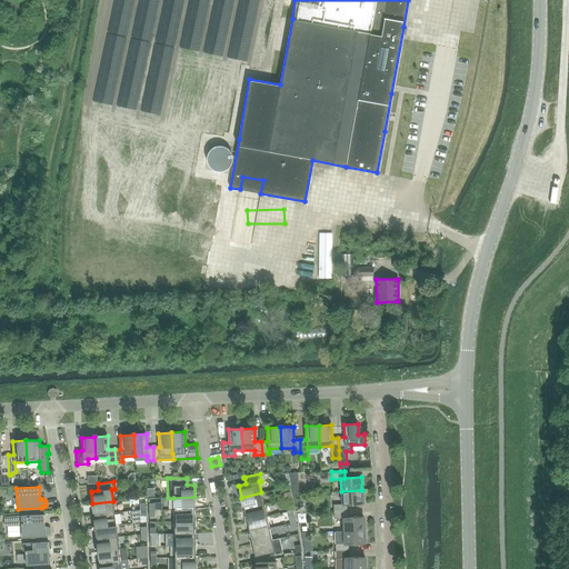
[(342,503),(333,505),(333,511),(347,511),(347,505),(363,503),(362,490),(341,491),(342,503)]
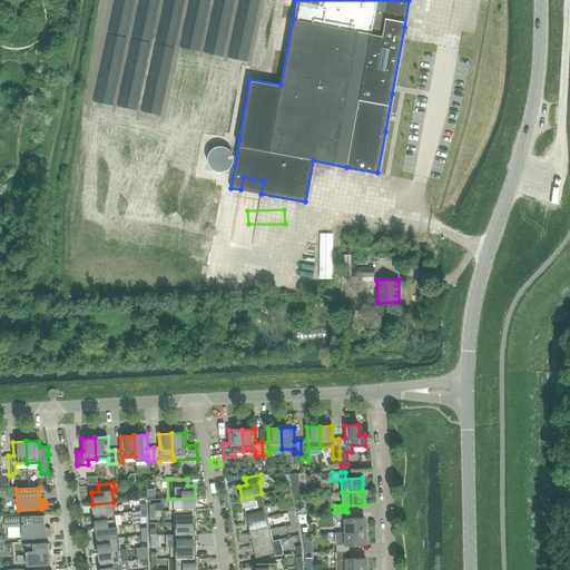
[(264,505),(262,493),(242,499),(244,510),(264,505)]
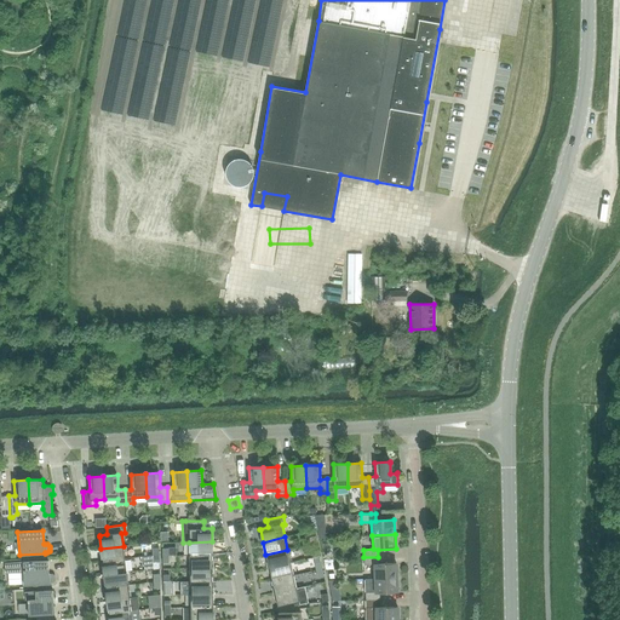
[(212,555),(212,541),(189,543),(189,555),(212,555)]
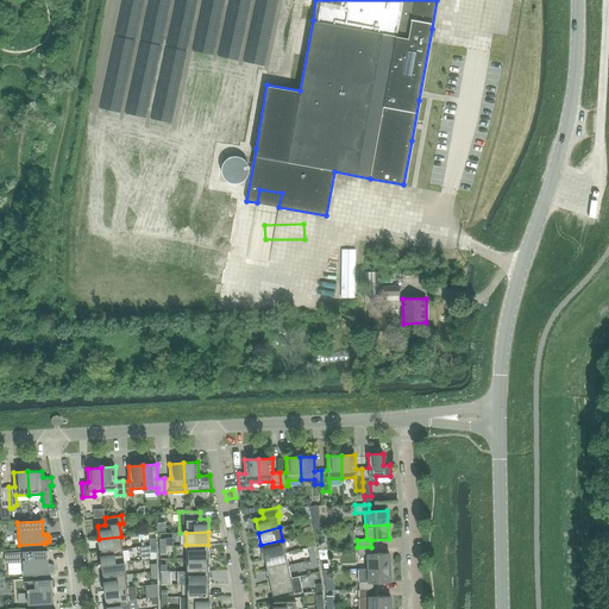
[(123,548),(121,537),(99,539),(101,552),(123,548)]
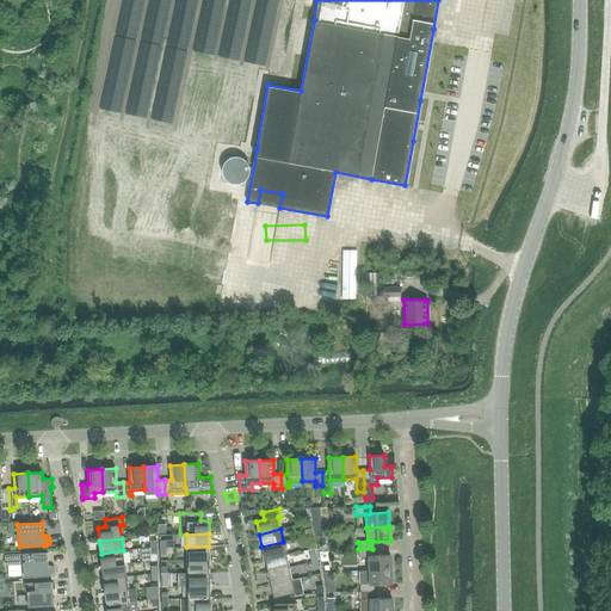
[(261,547),(265,560),(287,555),(283,542),(261,547)]
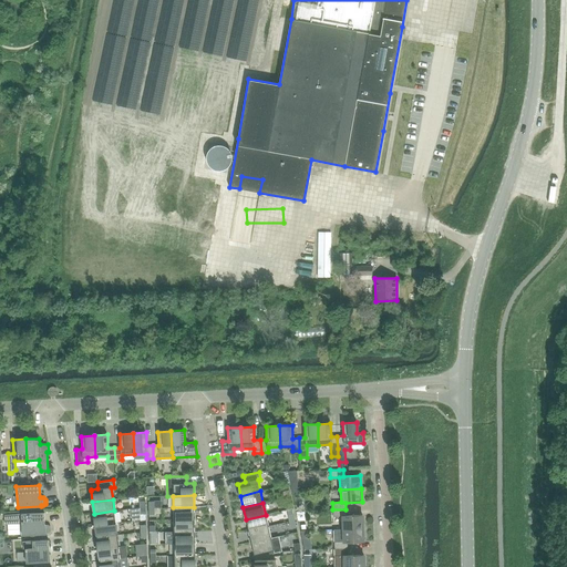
[(194,519),(194,507),(173,507),(174,519),(194,519)]
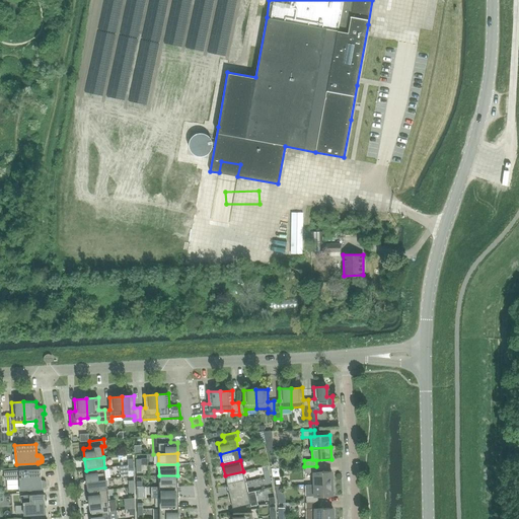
[(312,472),(313,485),(332,484),(331,471),(317,472),(316,466),(304,466),(304,473),(312,472)]
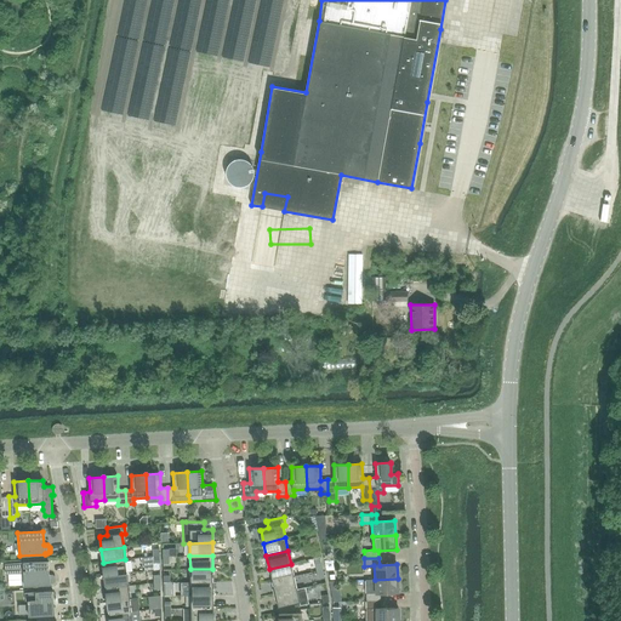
[(126,573),(125,559),(103,563),(104,575),(126,573)]
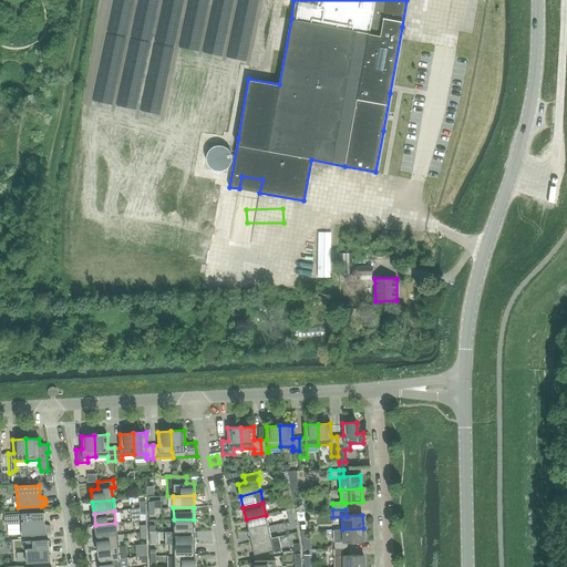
[(44,513),(19,514),(4,515),(6,524),(21,524),(22,535),(45,533),(48,533),(50,532),(51,528),(50,526),(48,525),(45,525),(44,513)]
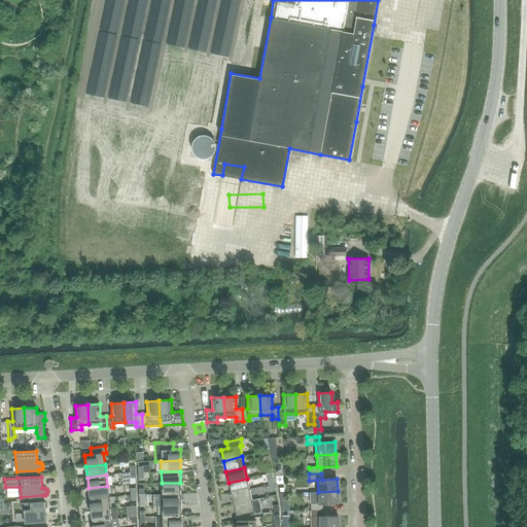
[(247,479),(229,483),(231,493),(249,489),(247,479)]
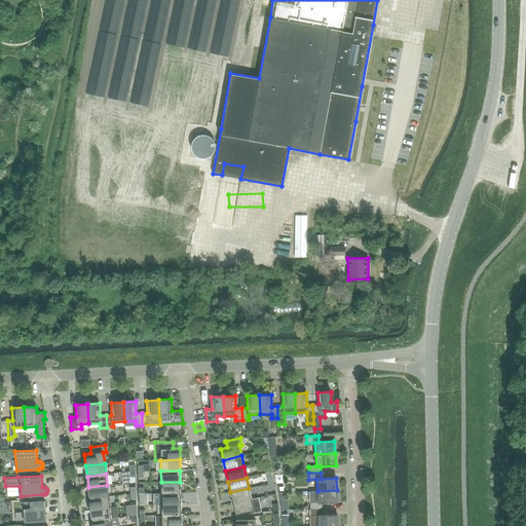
[(161,493),(180,493),(180,482),(161,482),(161,493)]
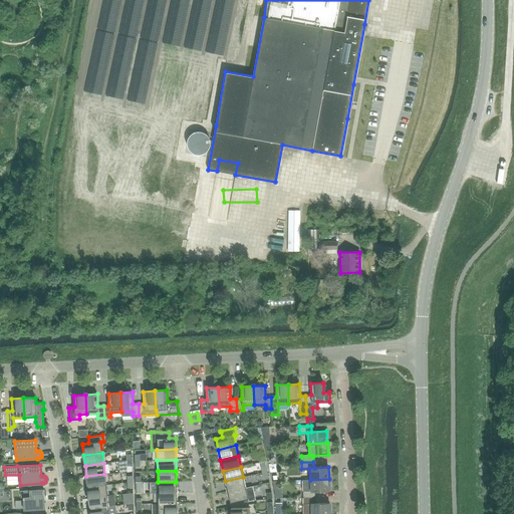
[(86,476),(87,487),(106,485),(104,474),(86,476)]
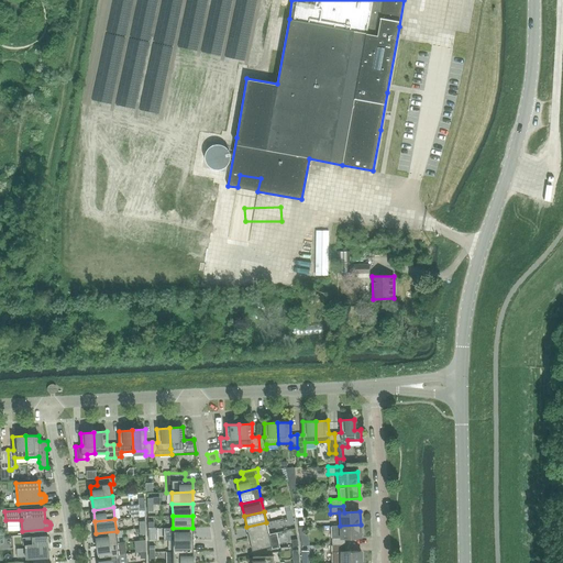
[(246,527),(250,539),(269,534),(266,522),(246,527)]
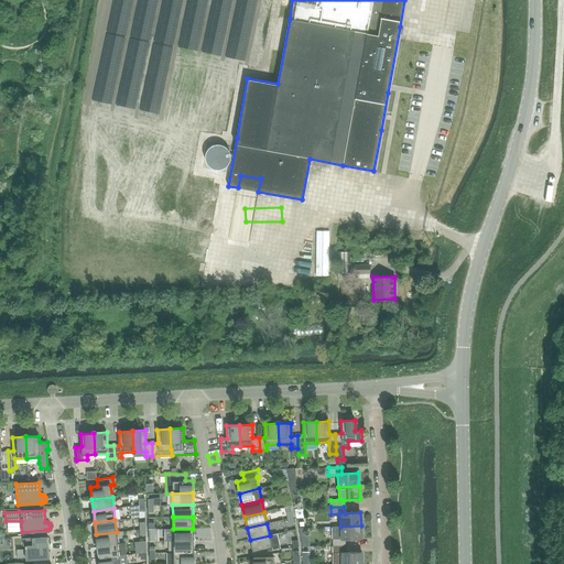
[(332,527),(333,546),(346,545),(346,539),(361,539),(361,525),(340,527),(332,527)]
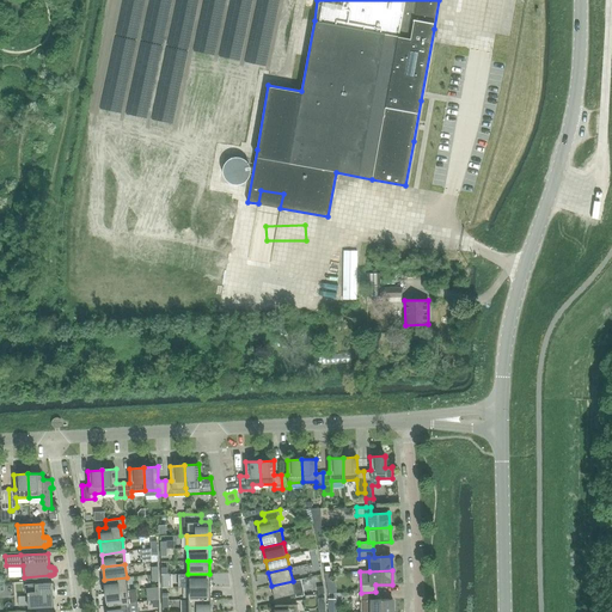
[(188,574),(188,587),(209,587),(209,574),(188,574)]
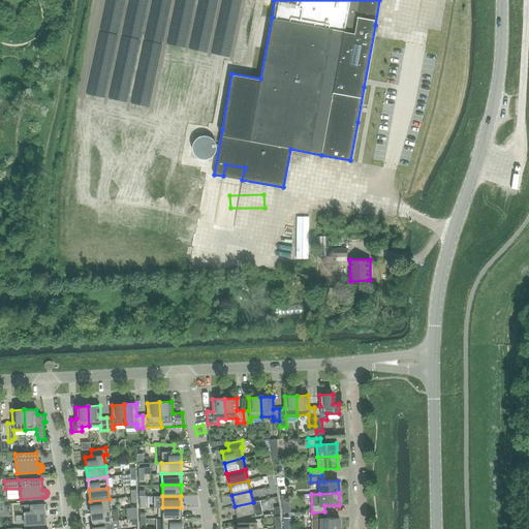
[(111,510),(110,499),(90,501),(92,512),(111,510)]
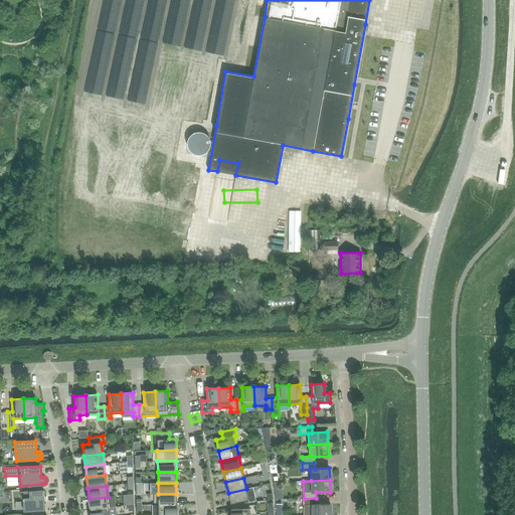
[(230,504),(248,500),(248,502),(256,501),(254,493),(247,494),(246,489),(228,493),(230,504)]
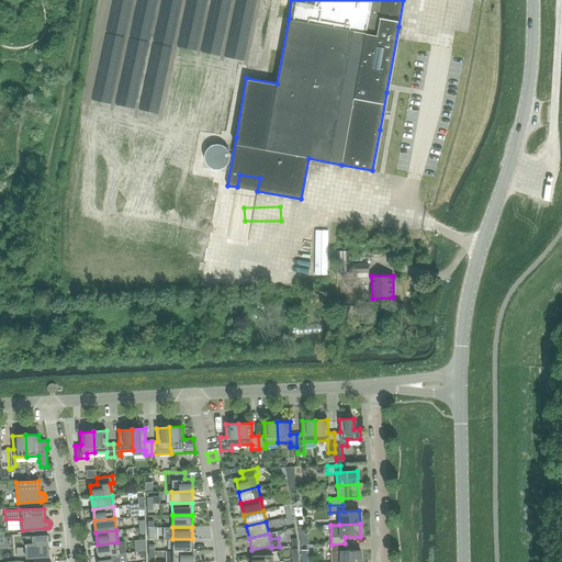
[(48,535),(22,537),(22,538),(23,544),(24,544),(25,546),(25,558),(49,555),(48,535)]
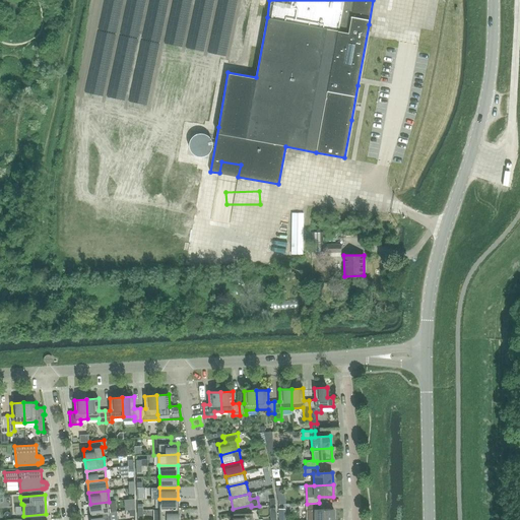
[(179,509),(178,499),(159,499),(159,510),(179,509)]
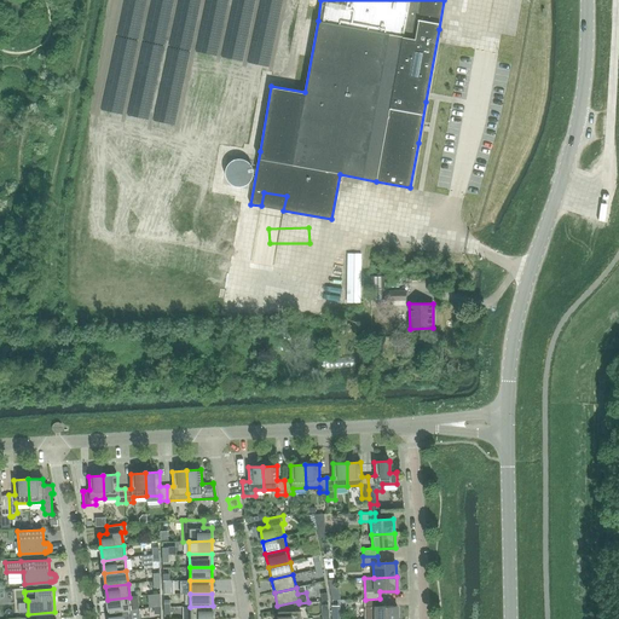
[(138,596),(129,597),(108,600),(109,612),(139,608),(138,596)]
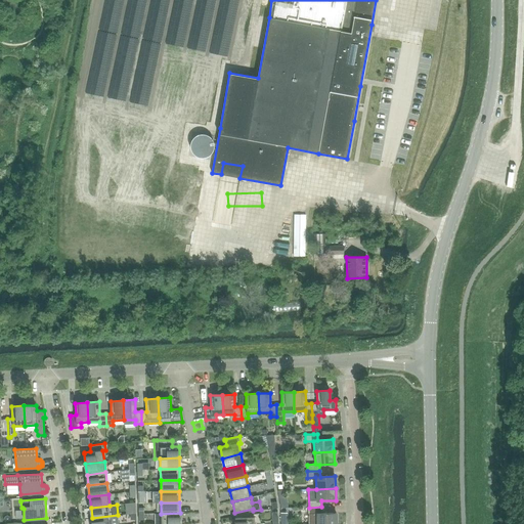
[(321,513),(321,507),(309,508),(309,514),(309,523),(336,523),(336,513),(321,513)]
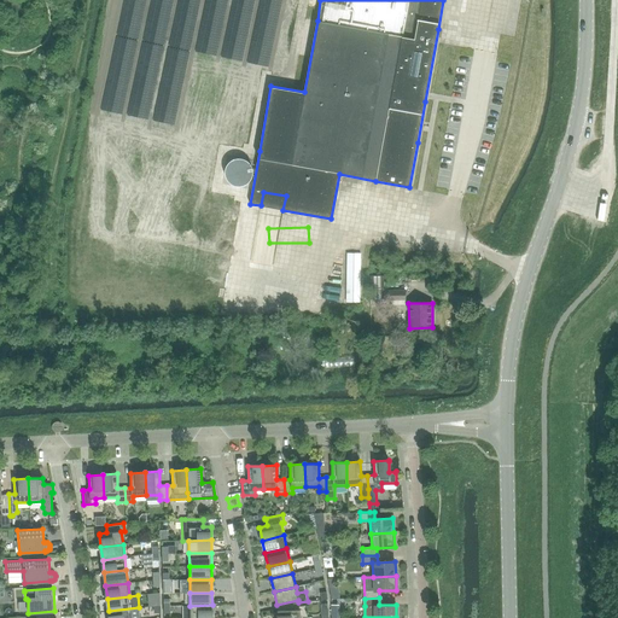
[(172,605),(172,614),(187,616),(187,606),(172,605)]
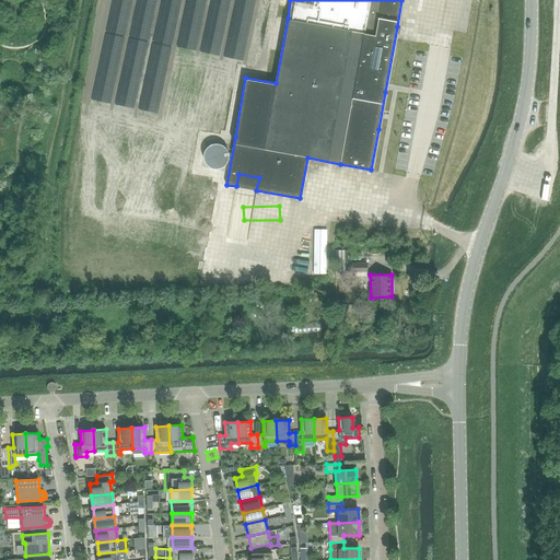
[(172,549),(172,559),(191,559),(193,548),(172,549)]
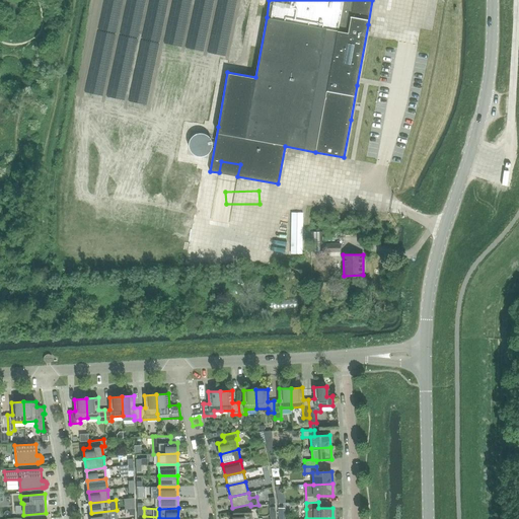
[(91,518),(117,518),(117,510),(91,513),(91,518)]
